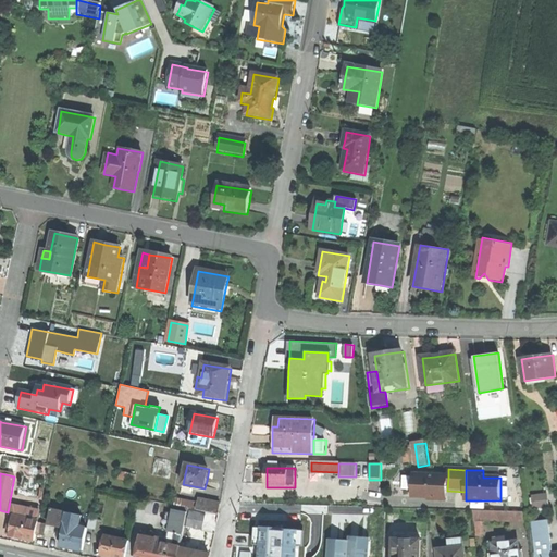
[(448,477),(413,477),(413,479),(413,492),(413,500),(429,500),(447,500),(447,491),(448,477)]
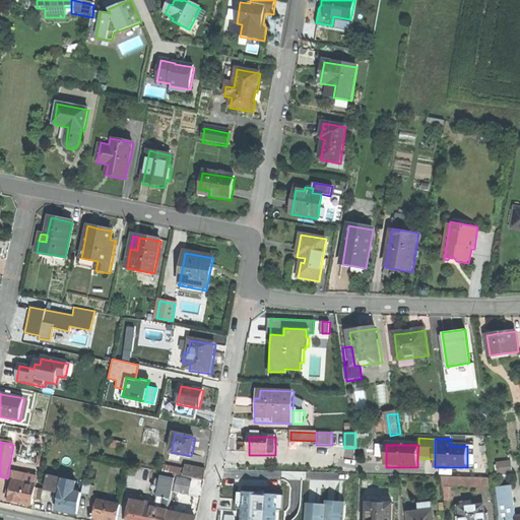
[(376,459),(386,459),(386,447),(376,446),(376,459)]
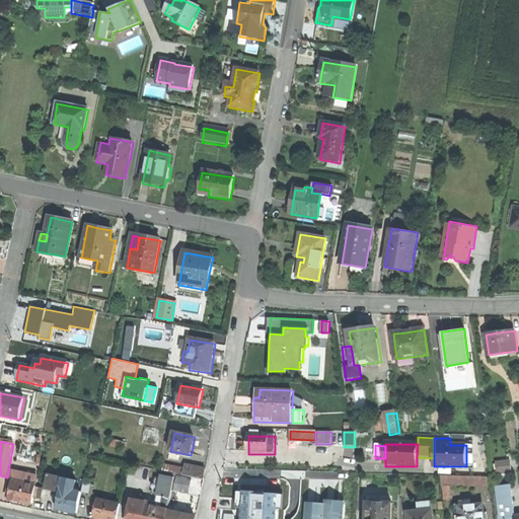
[(497,472),(510,471),(509,459),(496,460),(497,472)]
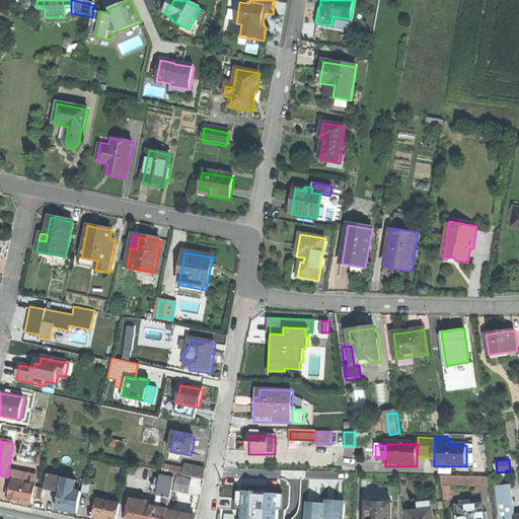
[(162,470),(183,474),(184,467),(164,463),(162,470)]
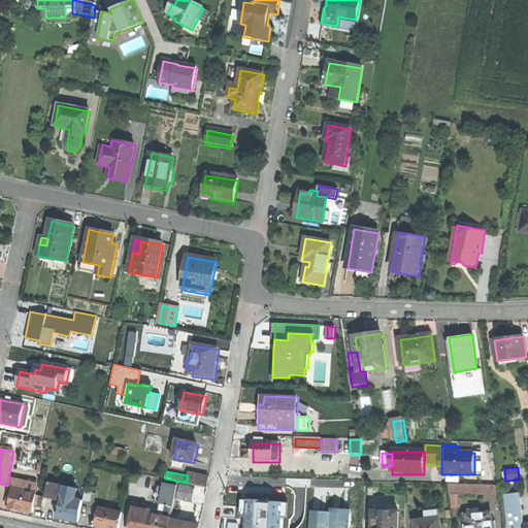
[(209,475),(189,471),(188,475),(187,483),(207,487),(209,475)]
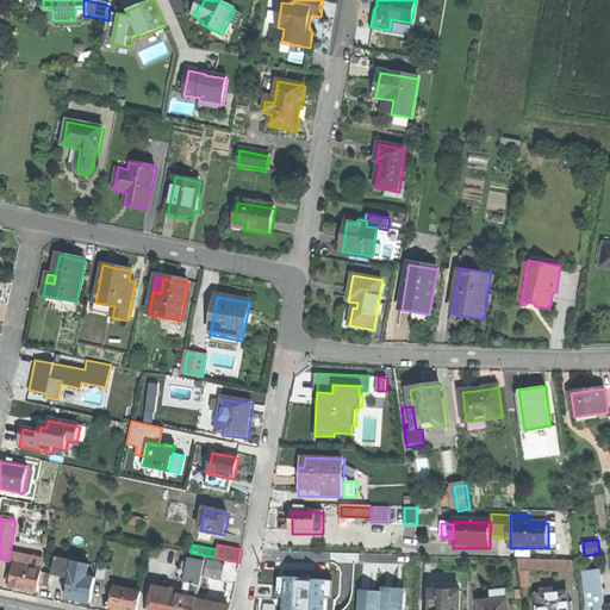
[(26,590),(39,592),(41,586),(44,573),(45,565),(35,562),(35,559),(16,555),(11,578),(16,579),(14,585),(13,587),(26,590)]
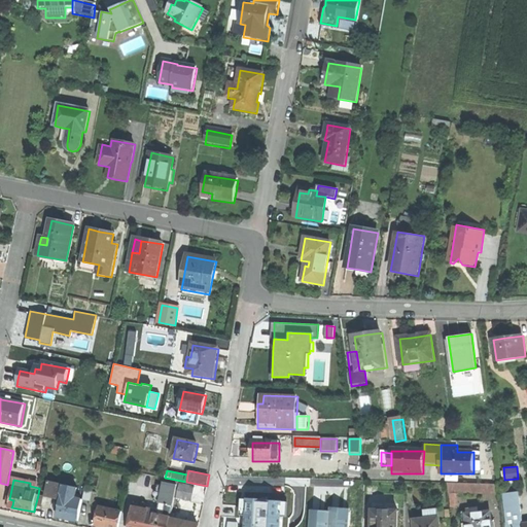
[(164,504),(162,516),(172,518),(179,483),(166,480),(162,503),(164,504)]
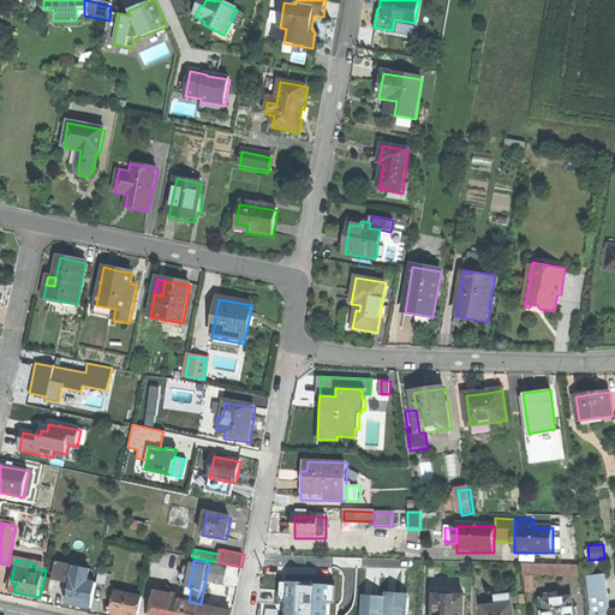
[(71,584),(75,566),(58,562),(54,580),(71,584)]
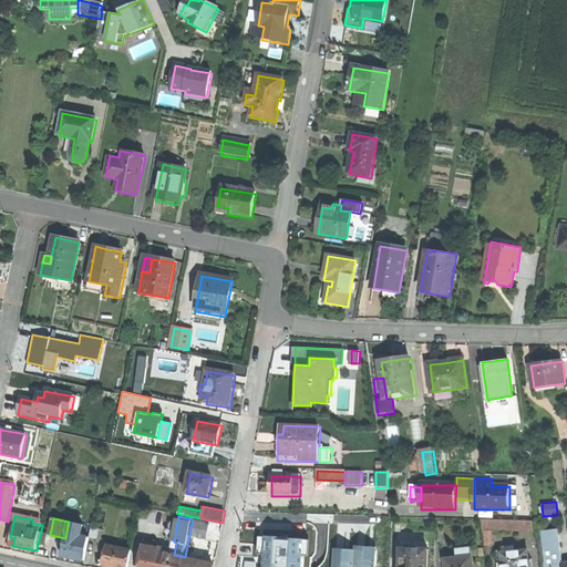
[(494,544),(493,532),(535,529),(535,518),(484,519),(485,545),(494,544)]
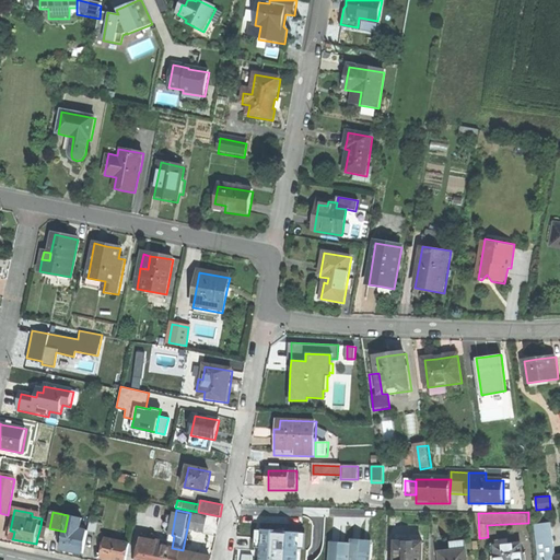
[(83,518),(68,515),(65,532),(61,550),(73,551),(84,553),(89,532),(81,529),(83,518)]
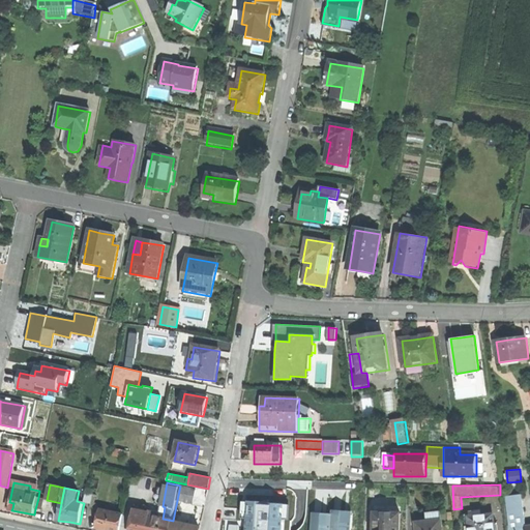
[(179,502),(194,504),(197,491),(182,488),(179,502)]
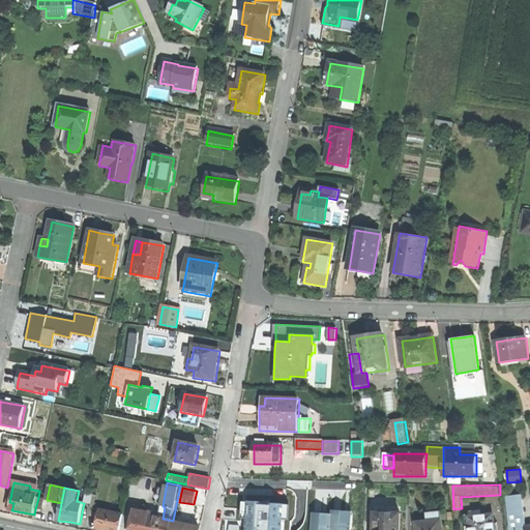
[(87,489),(84,503),(92,504),(94,490),(87,489)]
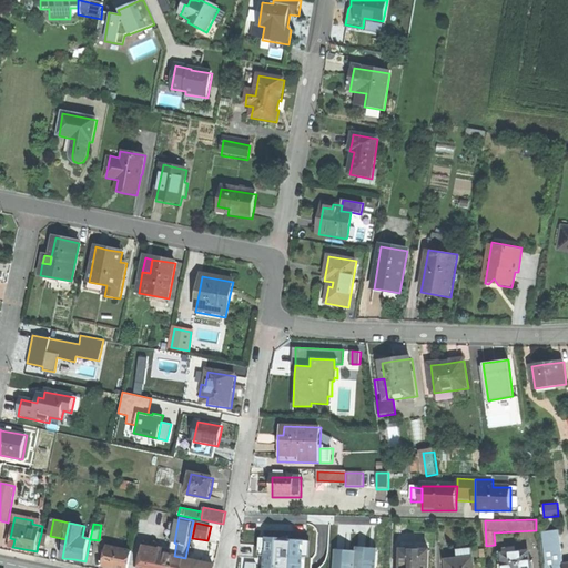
[(564,567),(564,565),(559,531),(541,534),(546,567),(564,567)]
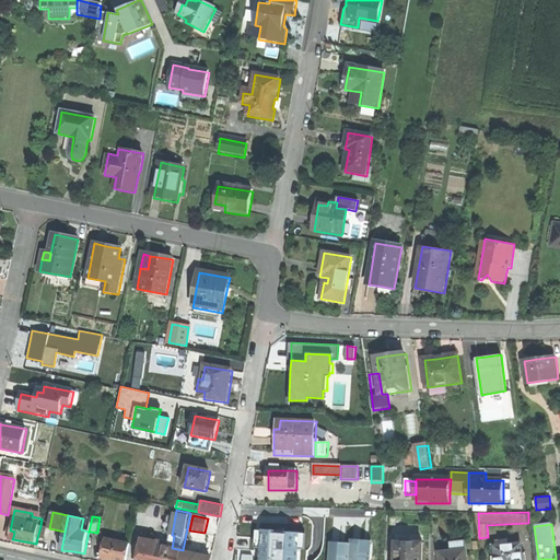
[(47,527),(41,526),(37,538),(45,539),(47,527)]
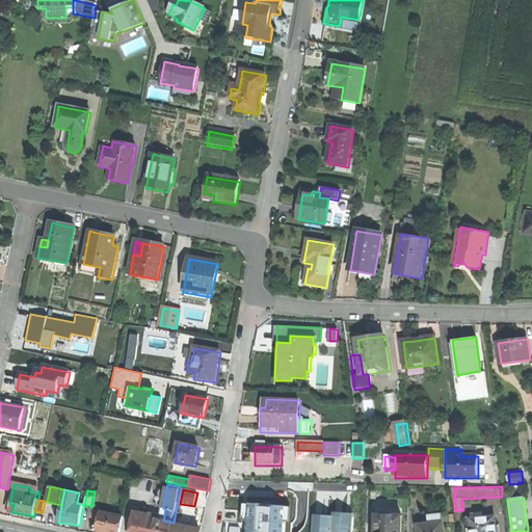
[(289,506),(241,503),(240,520),(245,521),(244,531),(282,531),(283,521),(288,522),(289,506)]
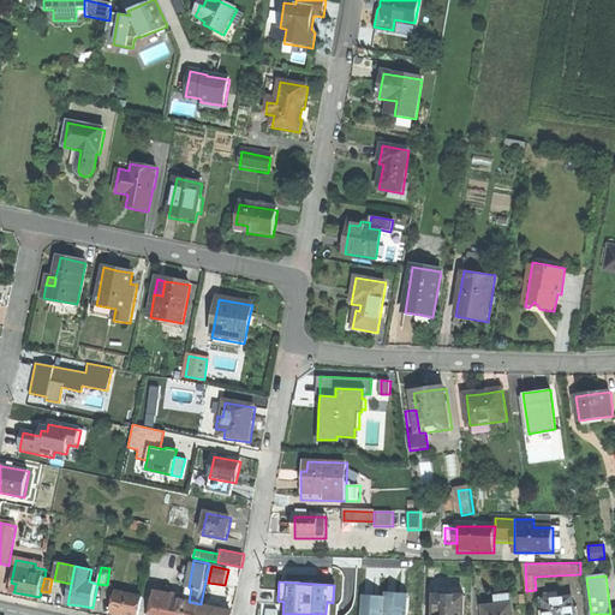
[(405,614),(406,593),(384,592),(384,597),(360,595),(358,614),(405,614)]
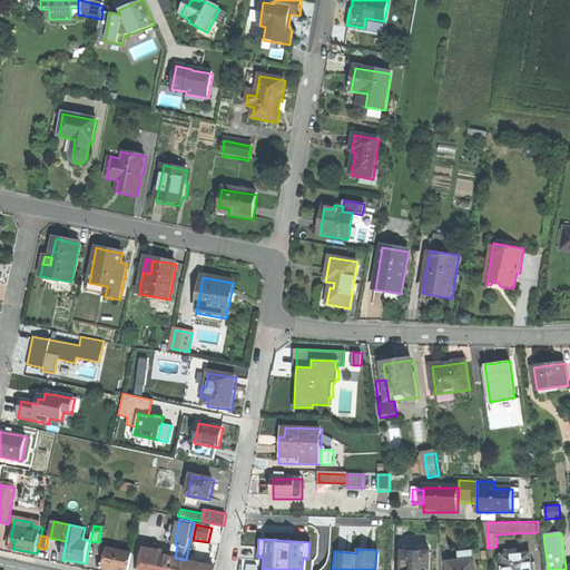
[(141,569),(158,569),(163,556),(163,553),(146,550),(141,569)]
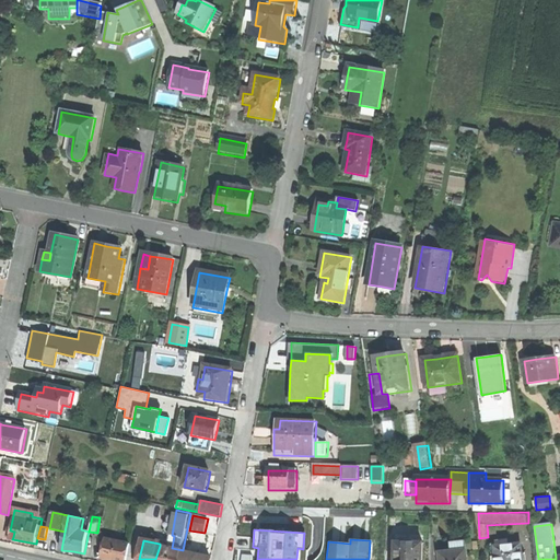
[(448,541),(450,550),(465,549),(465,540),(448,541)]
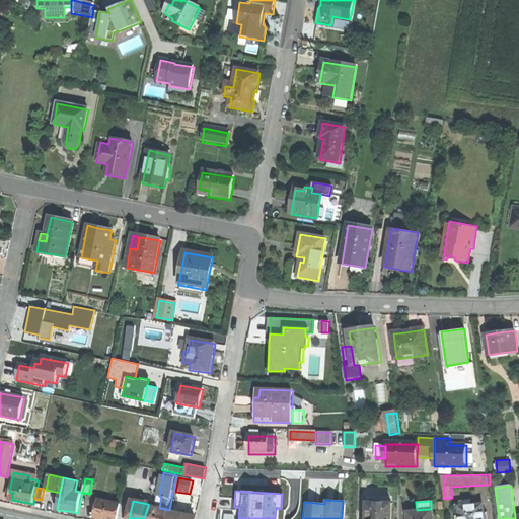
[(96,518),(118,518),(122,506),(99,502),(96,518)]
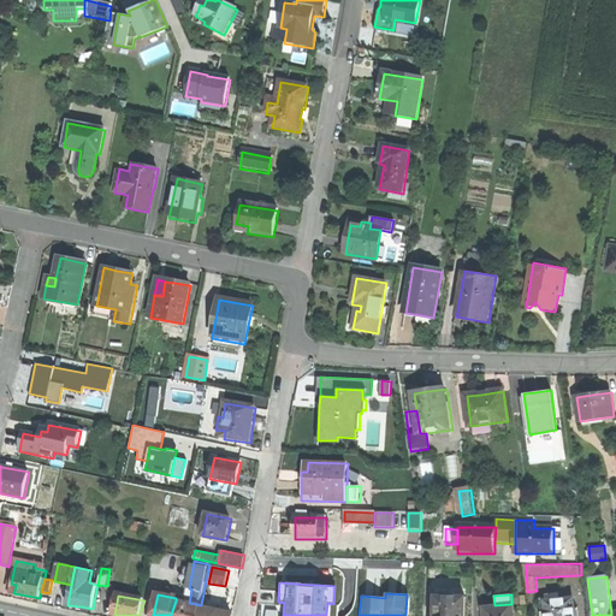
[(463,615),(465,597),(434,596),(433,615),(463,615)]
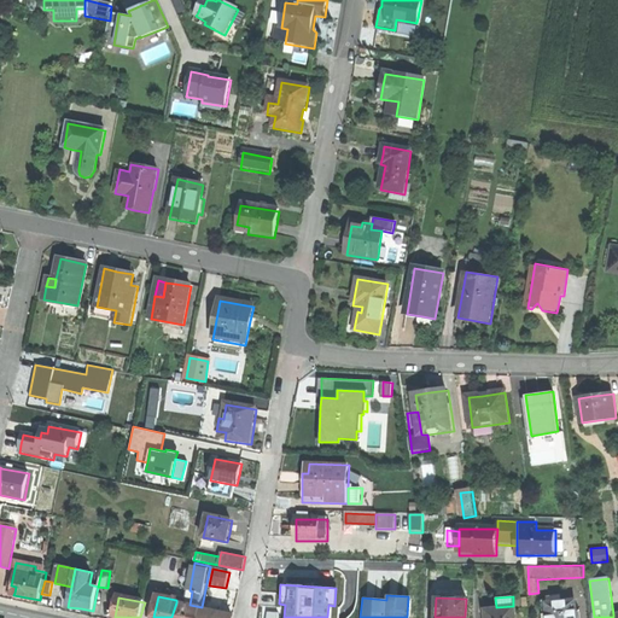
[(579,617),(578,611),(575,611),(573,600),(546,602),(546,617),(579,617)]
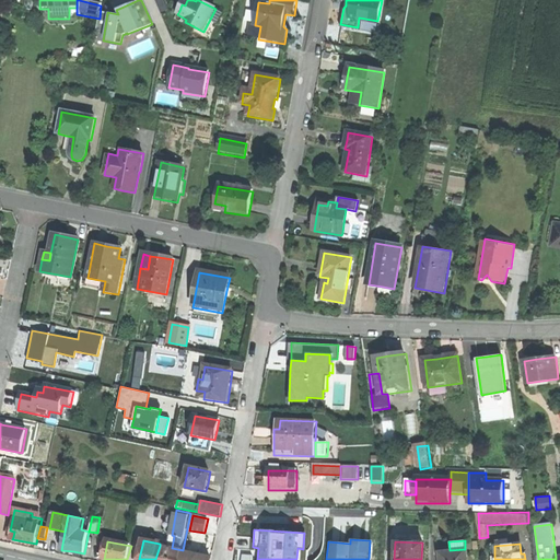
[(181,559),(183,552),(183,550),(172,548),(160,546),(155,559),(181,559)]
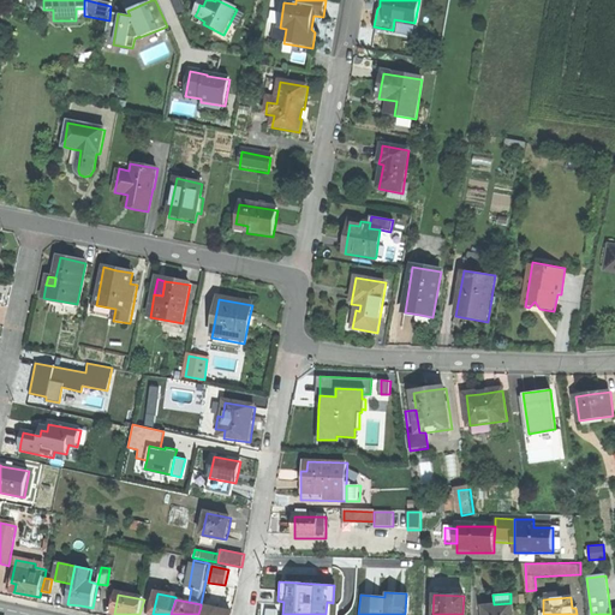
[(512,614),(511,603),(494,604),(483,605),(483,614),(512,614)]
